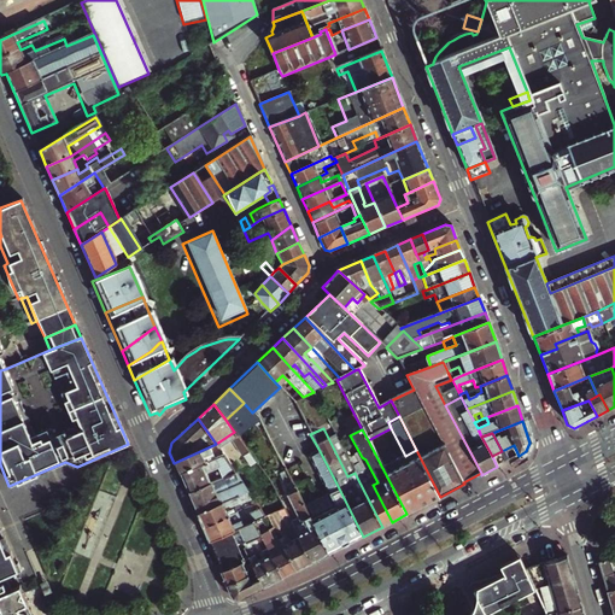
[(216,444),(174,463),(180,475),(224,456),(216,444)]
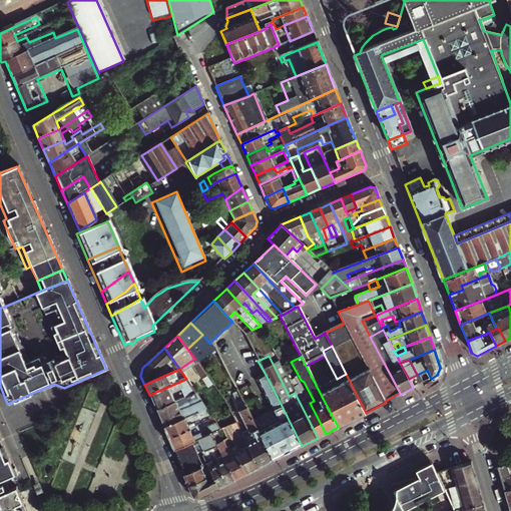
[(272,412),(252,422),(273,461),(302,446),(280,402),(265,373),(254,378),(272,412)]
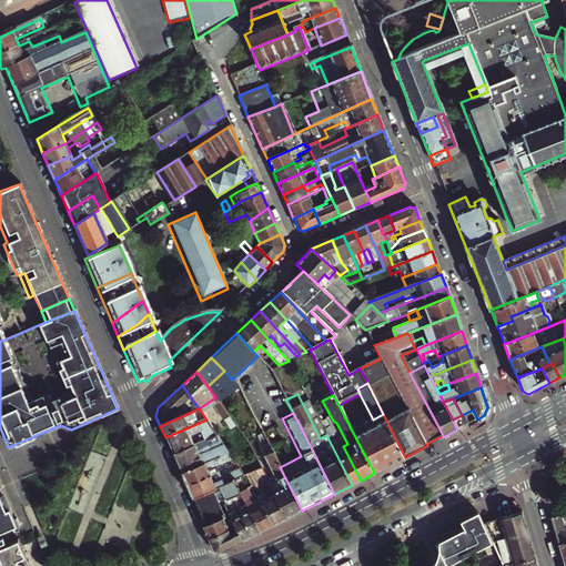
[(383,414),(373,420),(352,431),(374,473),(405,457),(383,414)]
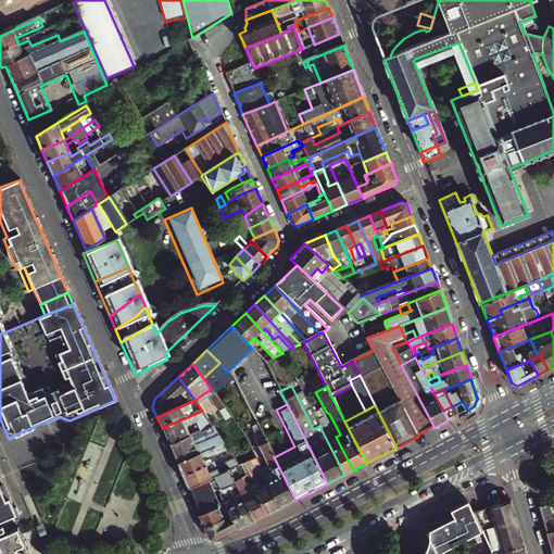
[(202,411),(162,428),(170,445),(213,426),(202,411)]
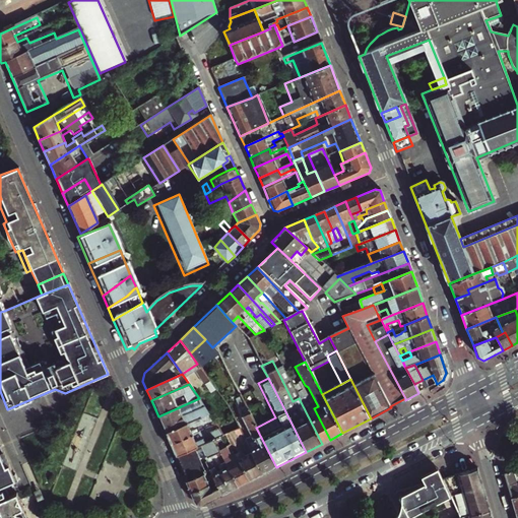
[(322,444),(330,440),(314,408),(308,397),(306,398),(298,385),(293,387),(299,398),(322,444)]
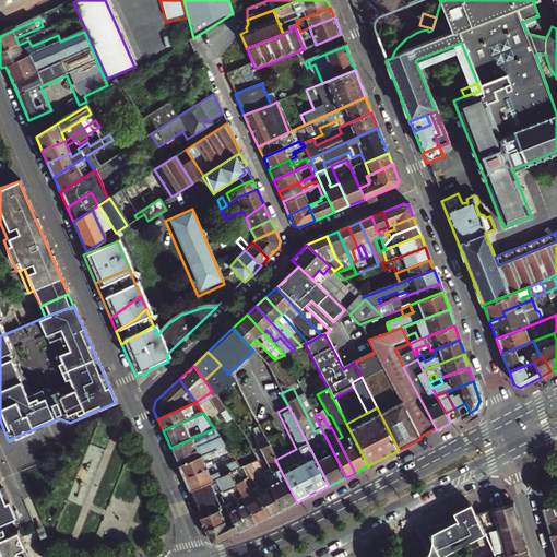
[(214,428),(170,448),(178,466),(226,445),(214,428)]
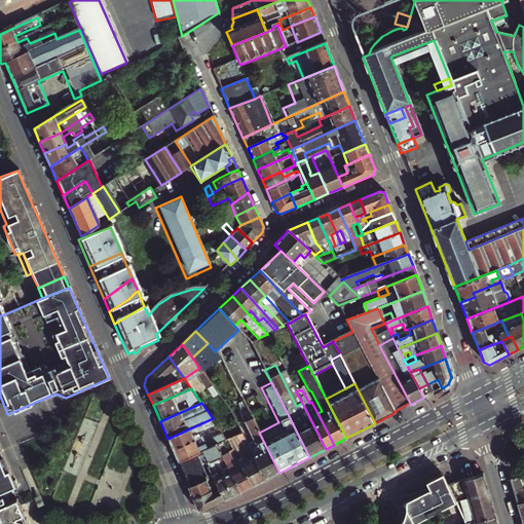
[(248,446),(251,452),(265,480),(279,473),(259,433),(244,403),(238,405),(247,422),(246,422),(255,443),(248,446)]
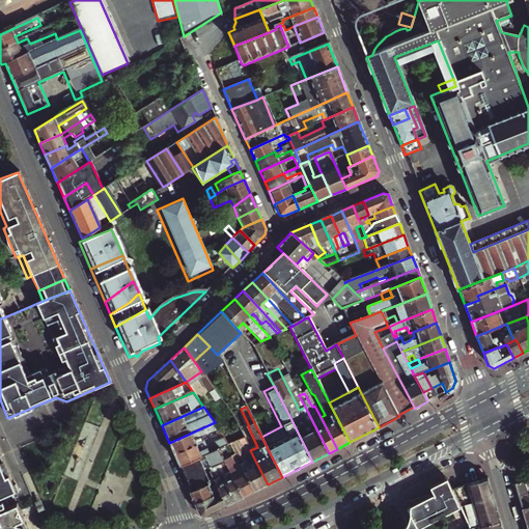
[(218,427),(215,422),(169,443),(174,454),(194,446),(196,445),(193,439),(218,427)]
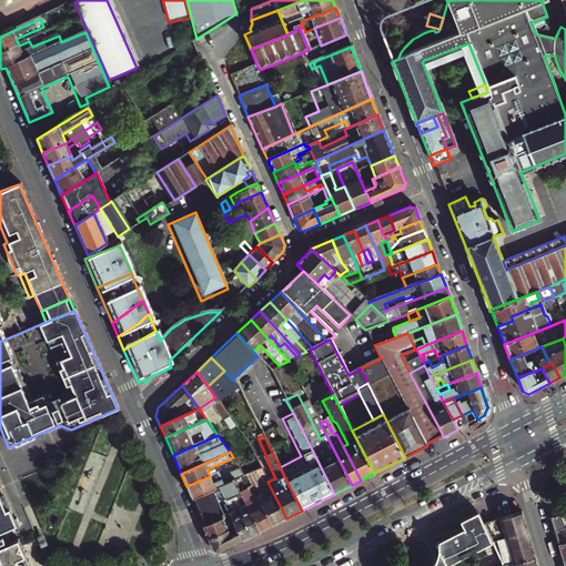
[(187,486),(192,499),(211,492),(215,489),(233,482),(245,475),(241,468),(232,473),(209,483),(208,477),(187,486)]
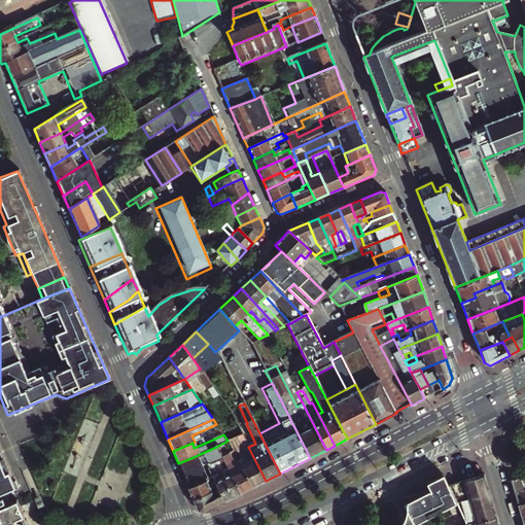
[(242,434),(236,436),(240,444),(245,441),(242,434)]
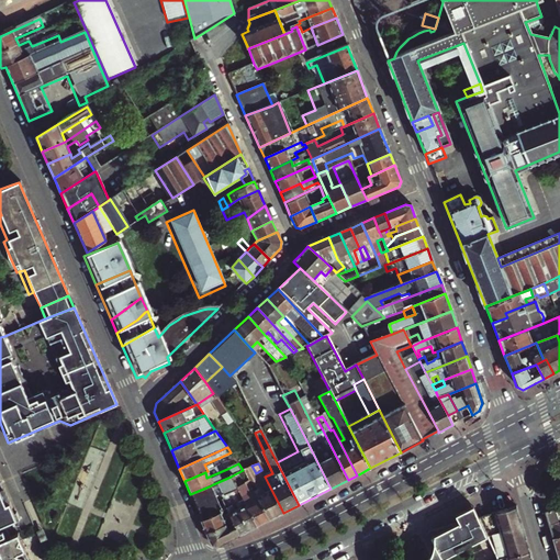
[(283,513),(268,483),(259,486),(250,467),(243,470),(269,521),(283,513)]
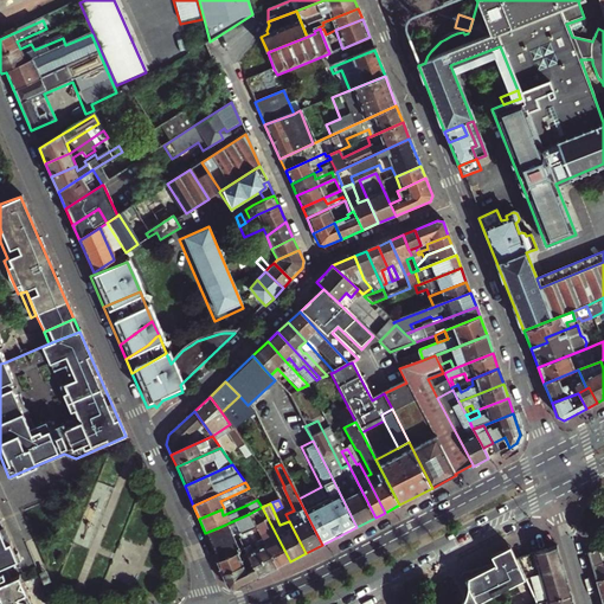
[(262,507),(249,514),(255,527),(276,569),(290,561),(262,507)]
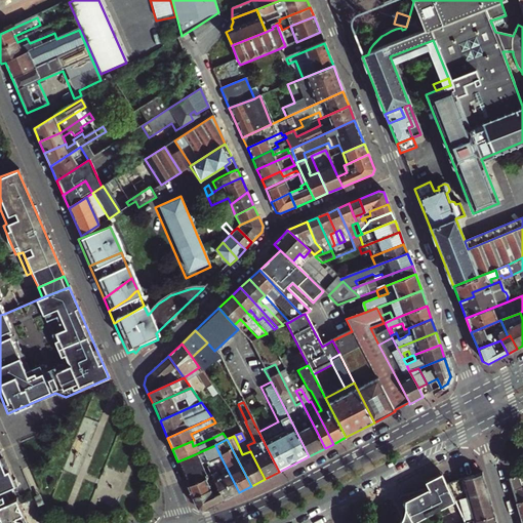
[(215,445),(199,452),(204,464),(208,461),(212,460),(220,456),(215,445)]
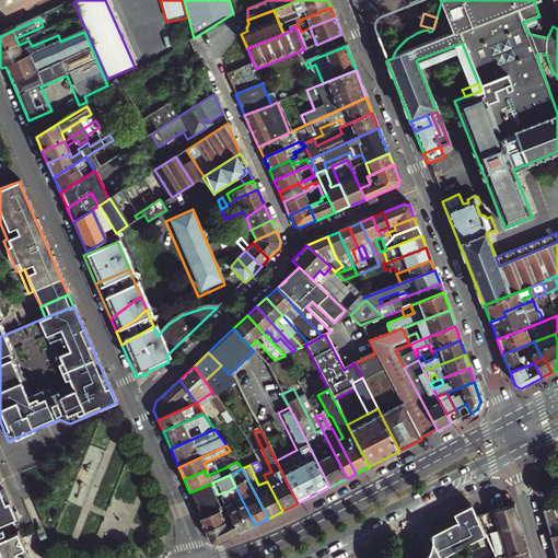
[(189,492),(201,519),(224,509),(218,495),(212,497),(208,485),(189,492)]
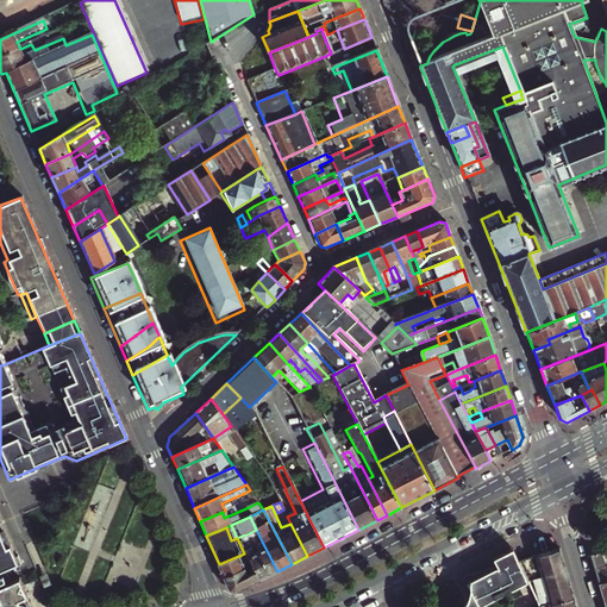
[(277,571),(256,530),(246,534),(257,554),(269,576),(277,571)]
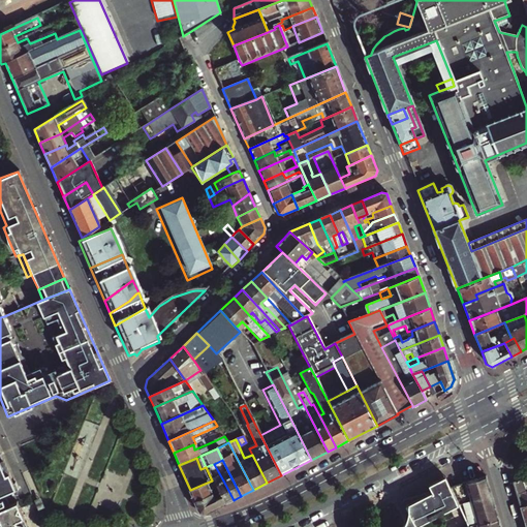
[(25,526),(14,501),(6,505),(5,502),(6,498),(3,497),(2,494),(7,492),(7,493),(10,492),(14,490),(11,483),(9,484),(0,463),(0,526),(25,526)]
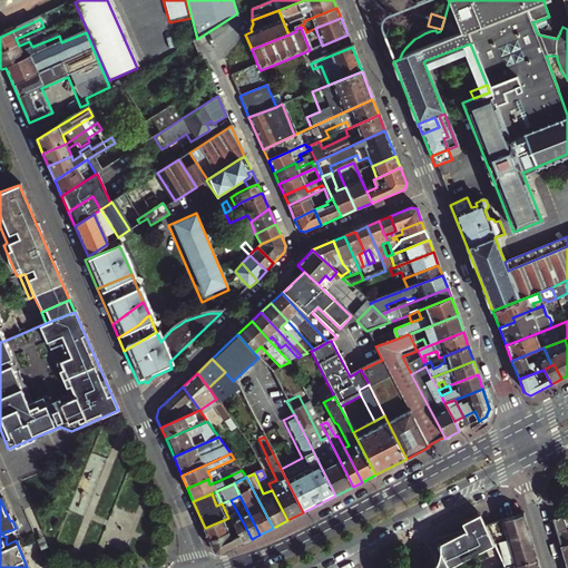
[(242,544),(252,539),(241,518),(236,520),(226,501),(222,503),(228,518),(235,530),(242,544)]
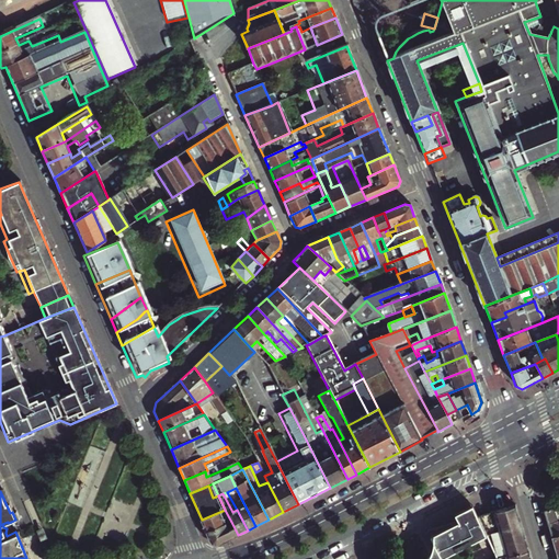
[(485,533),(477,518),(471,508),(454,516),(457,524),(460,529),(467,544),(469,547),(487,538),(485,533)]
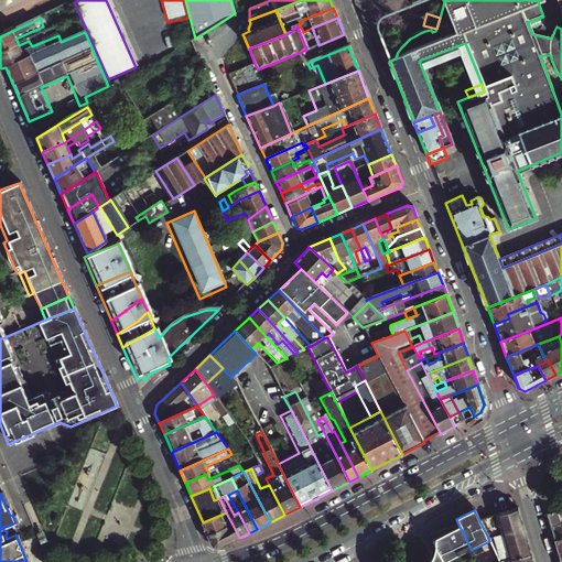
[(487,536),(522,526),(518,510),(479,521),(487,536)]
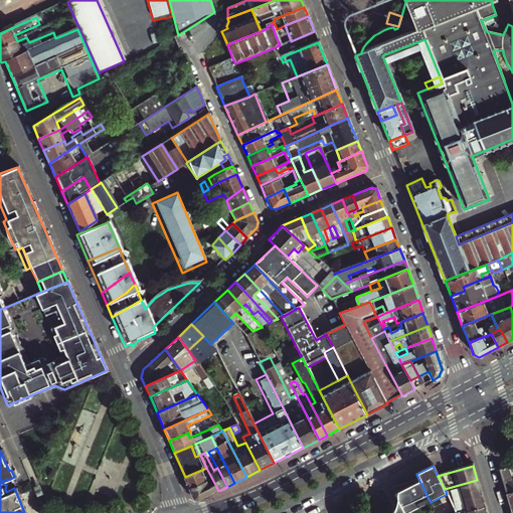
[(506,494),(512,491),(512,467),(499,472),(506,494)]
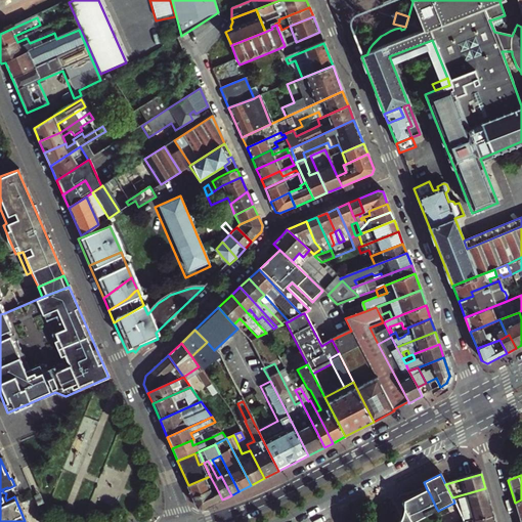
[(210,476),(188,485),(186,486),(190,497),(216,487),(210,476)]
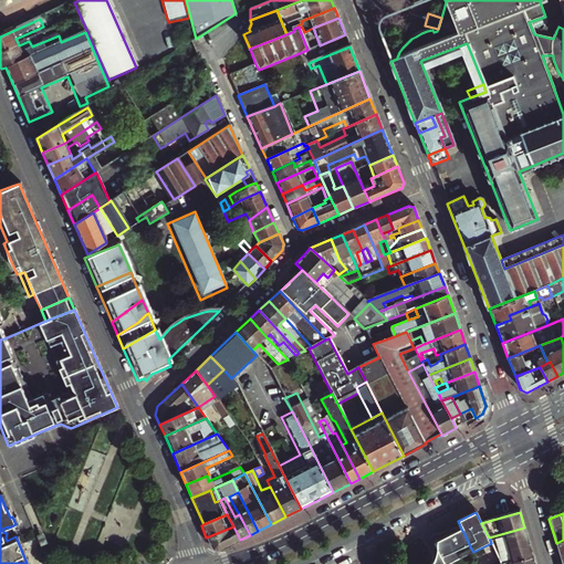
[(16,536),(11,526),(8,528),(8,526),(2,529),(3,532),(7,533),(6,538),(7,541),(16,536)]
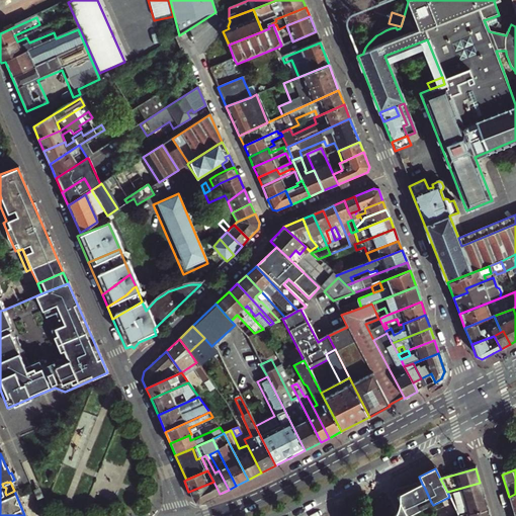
[(213,482),(188,492),(193,503),(199,505),(220,494),(213,482)]
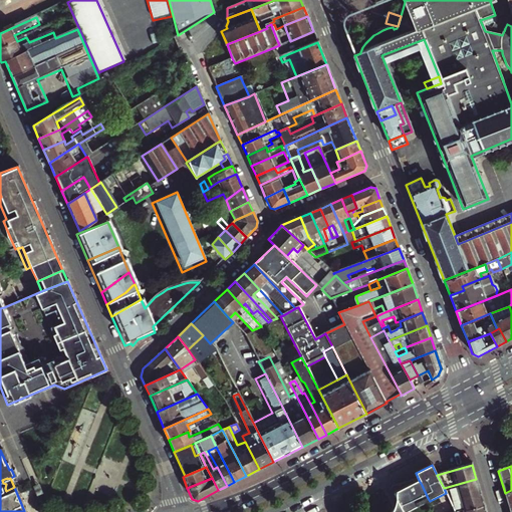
[(450,501),(480,492),(476,479),(444,488),(446,493),(450,501)]
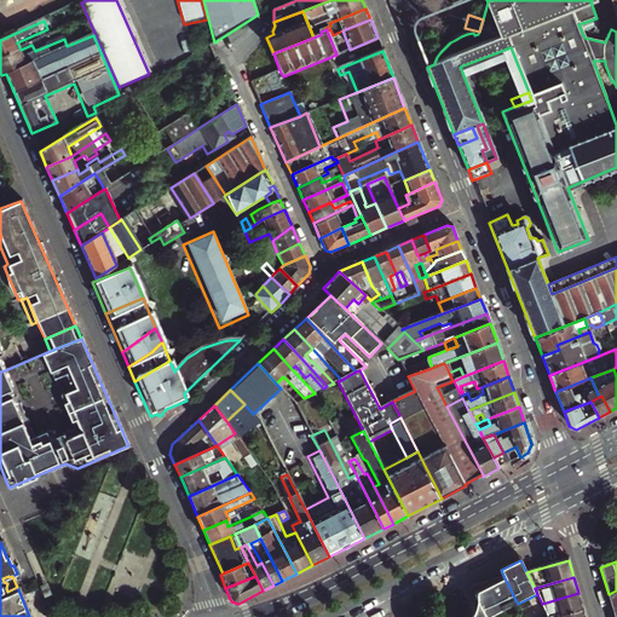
[(508,584),(505,578),(484,584),(489,594),(508,584)]
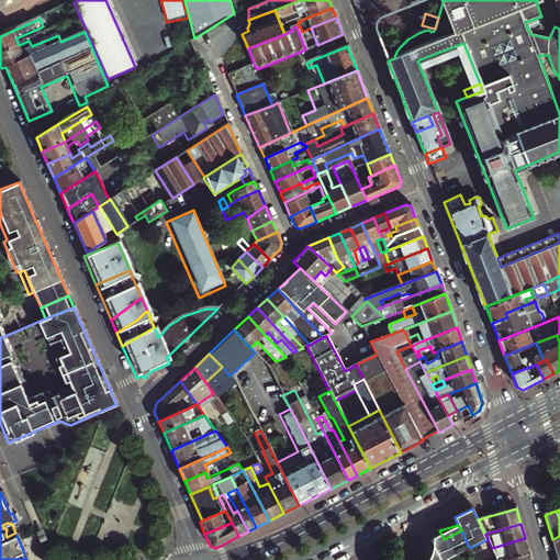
[(444,539),(439,530),(435,533),(436,537),(432,540),(433,544),(444,539)]
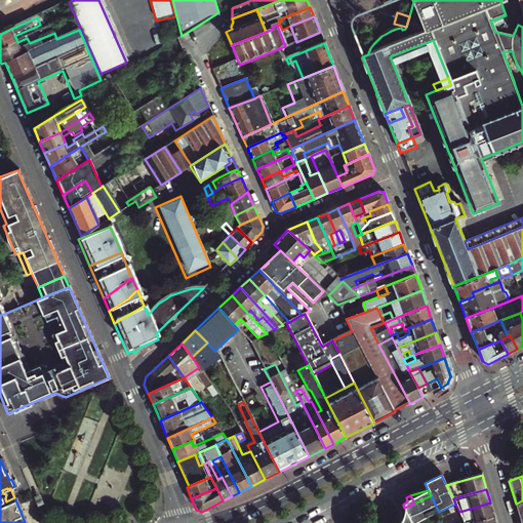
[(419,516),(437,509),(431,495),(414,504),(419,516)]
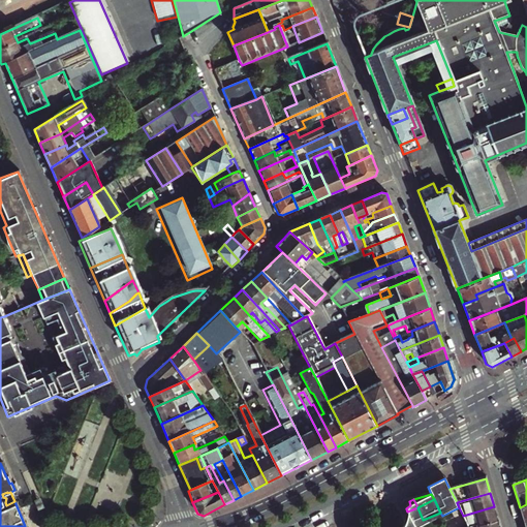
[(479,526),(498,521),(494,506),(463,516),(468,526),(479,526)]
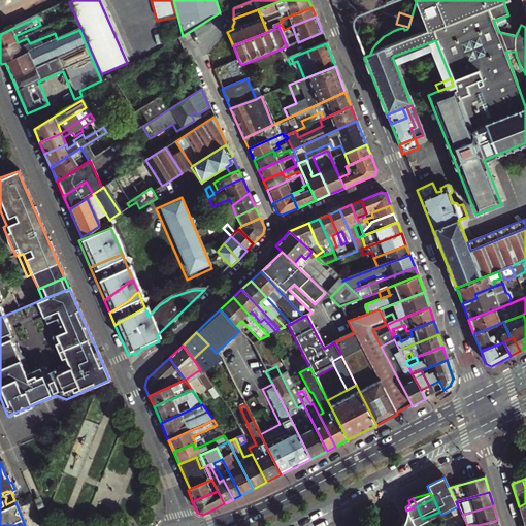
[(405,524),(404,525),(411,525),(414,524),(423,521),(422,519),(417,506),(406,511),(406,512),(407,517),(406,519),(405,524)]
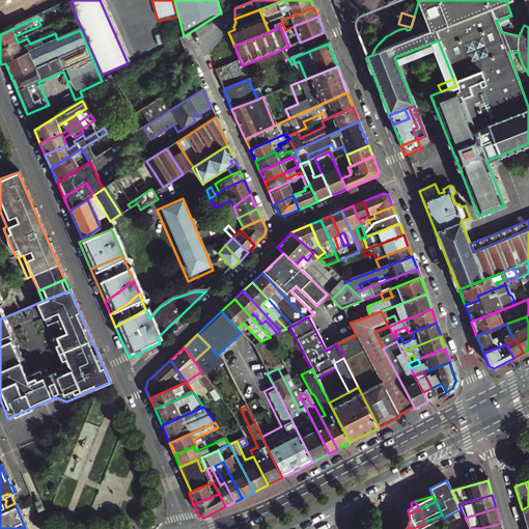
[(444,518),(442,514),(424,522),(425,524),(426,527),(444,518)]
